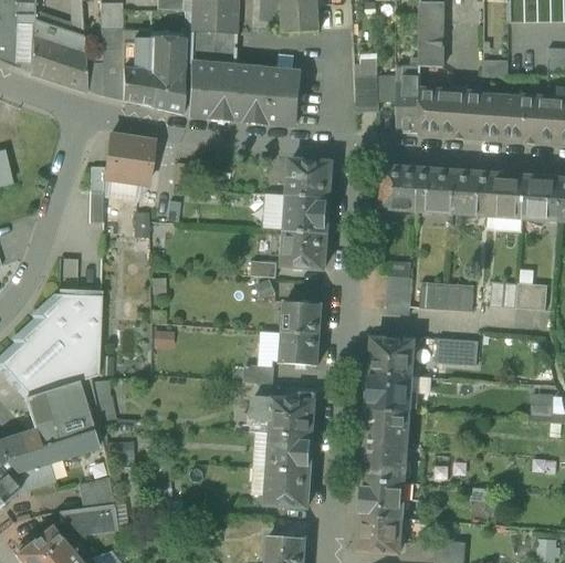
[(0,0),(0,59),(16,66),(17,22),(18,0),(0,0)]
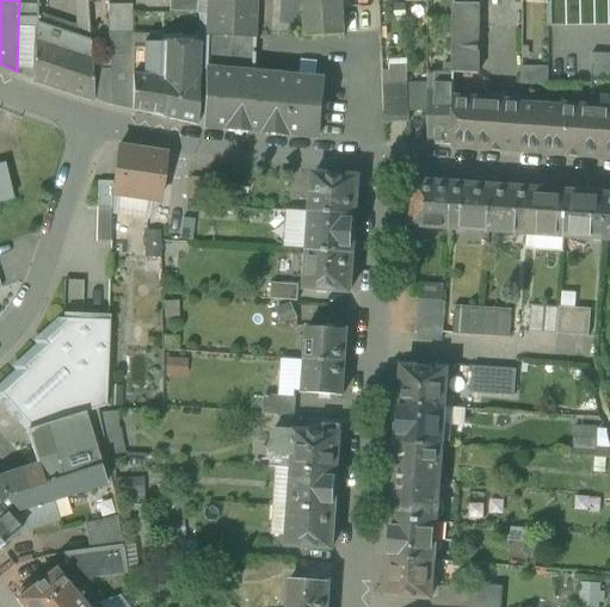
[(19,0),(18,24),(36,24),(36,19),(36,10),(36,0),(19,0)]
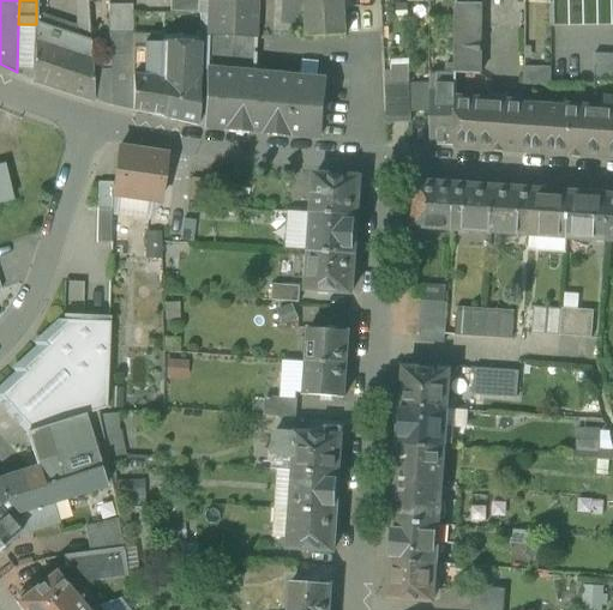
[(36,10),(36,19),(91,38),(89,0),(76,0),(77,23),(36,10)]
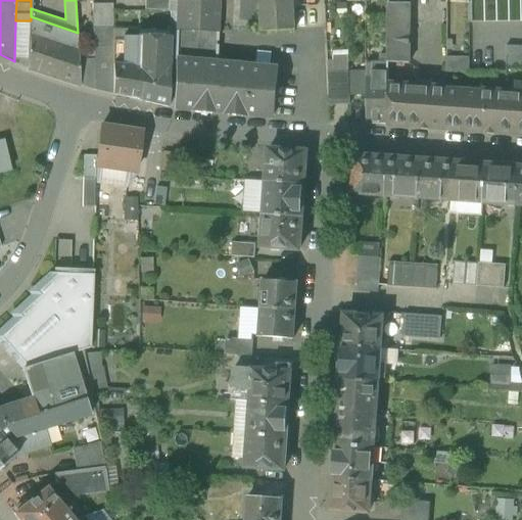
[(145,0),(145,7),(169,8),(169,0),(145,0)]
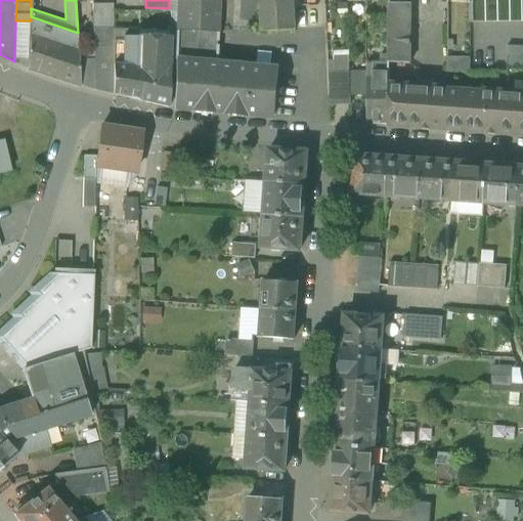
[(177,9),(177,0),(169,0),(169,8),(177,9)]
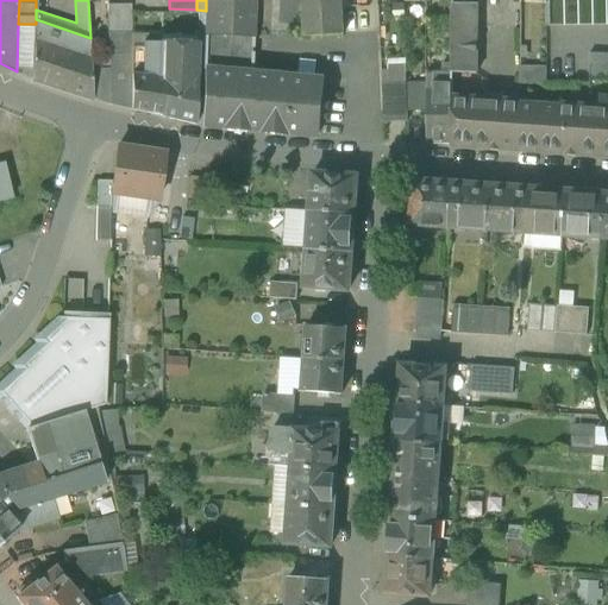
[(206,32),(254,33),(255,0),(206,0),(206,11),(206,32)]
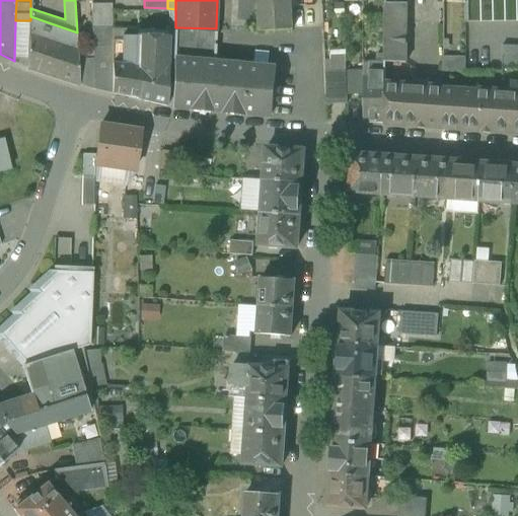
[(293,26),(292,0),(260,0),(262,28),(293,26)]
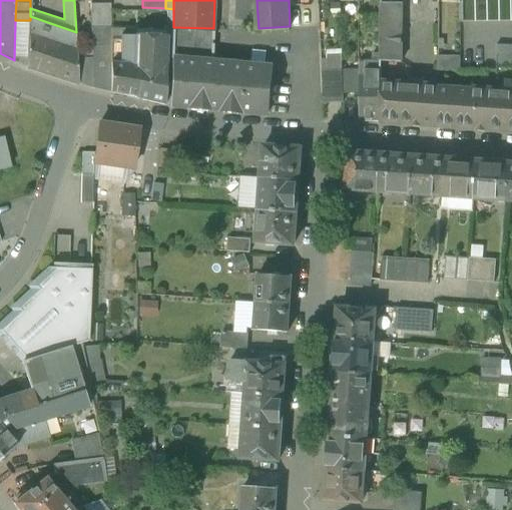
[(464,0),(465,20),(511,18),(511,0),(464,0)]
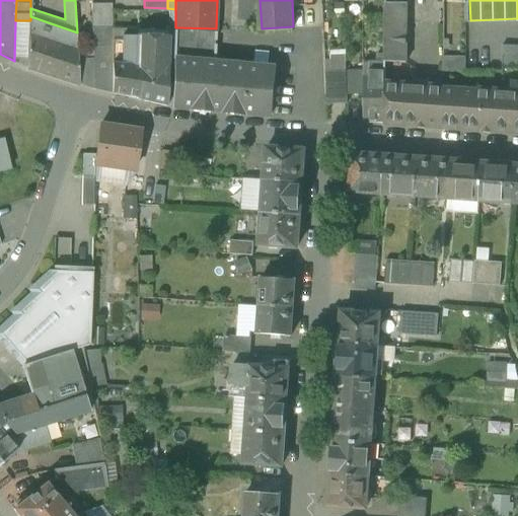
[(386,59),(407,60),(408,17),(404,11),(404,3),(404,2),(399,2),(386,1),(385,53),(385,59),(386,59)]
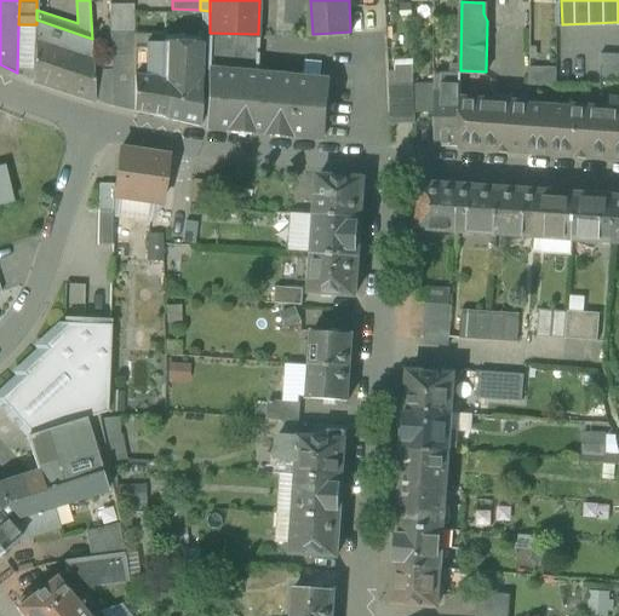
[(110,30),(136,30),(135,3),(110,3),(110,30)]
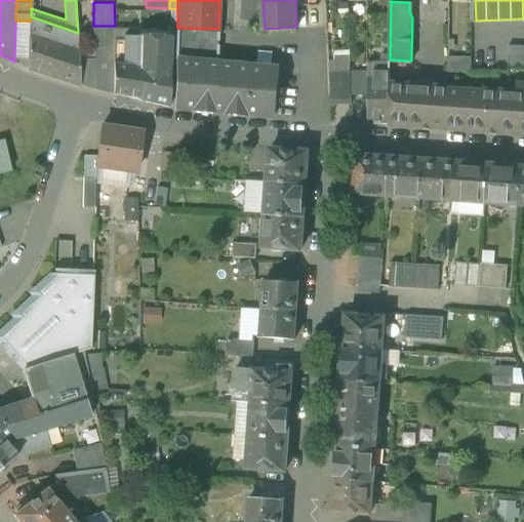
[(29,67),(81,83),(79,57),(79,49),(78,33),(31,16),(31,21),(29,67)]
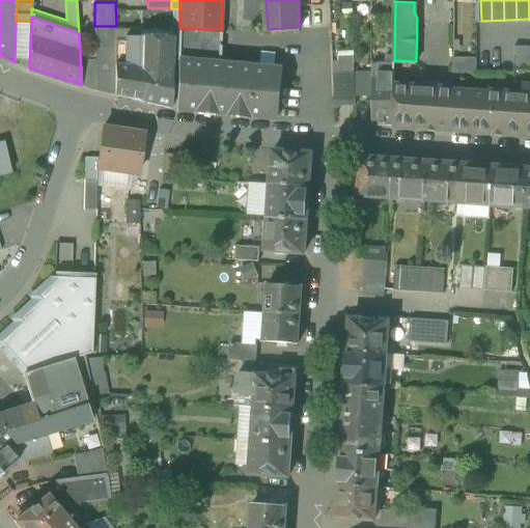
[(16,21),(15,62),(29,67),(31,21),(16,21)]
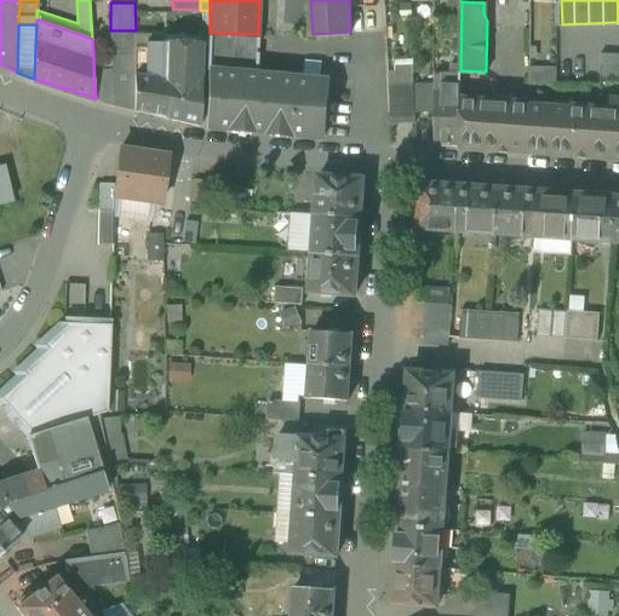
[(110,30),(112,55),(136,53),(136,30),(110,30)]
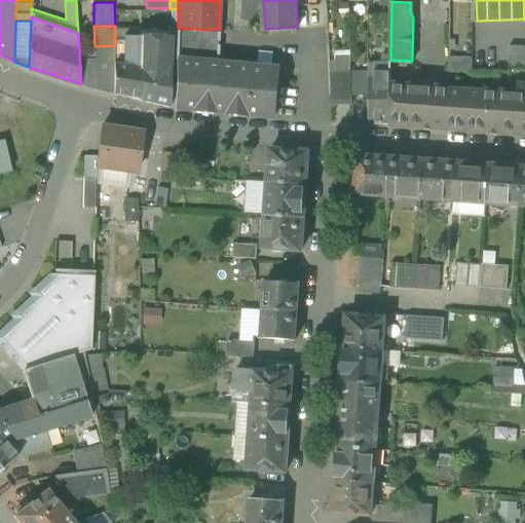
[(124,63),(139,64),(140,34),(141,28),(140,28),(125,27),(125,34),(124,63)]
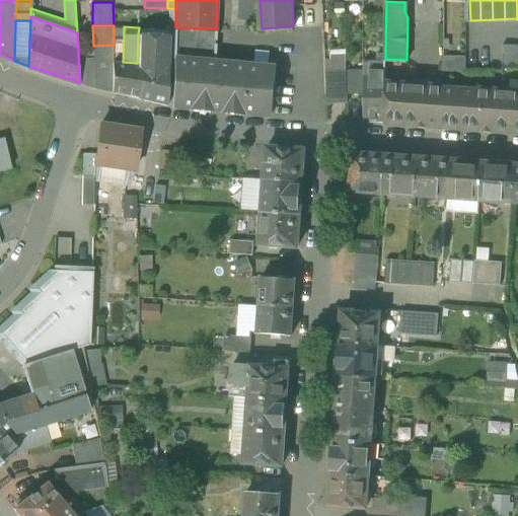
[(175,27),(174,57),(215,61),(216,28),(175,27)]
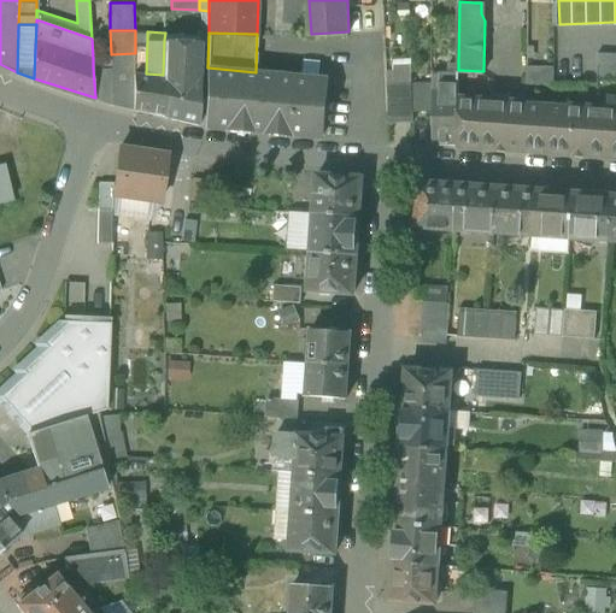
[(200,41),(164,40),(163,75),(168,75),(166,116),(199,123),(203,41),(200,41)]
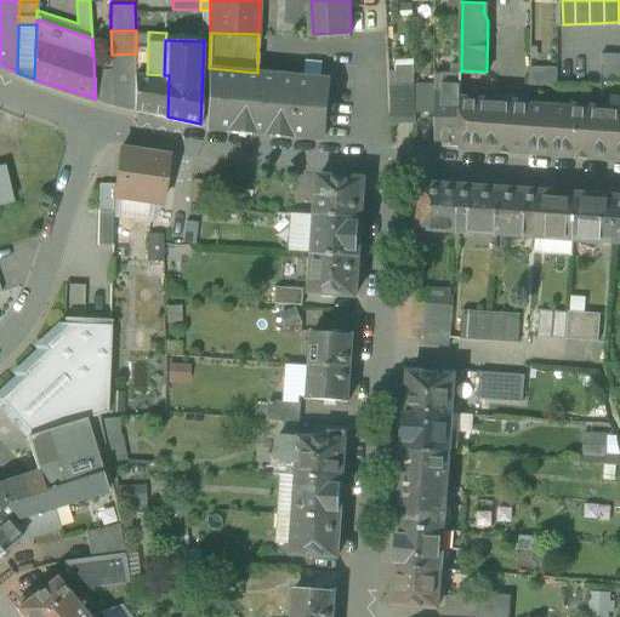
[(602,79),(619,79),(619,52),(602,53),(602,79)]
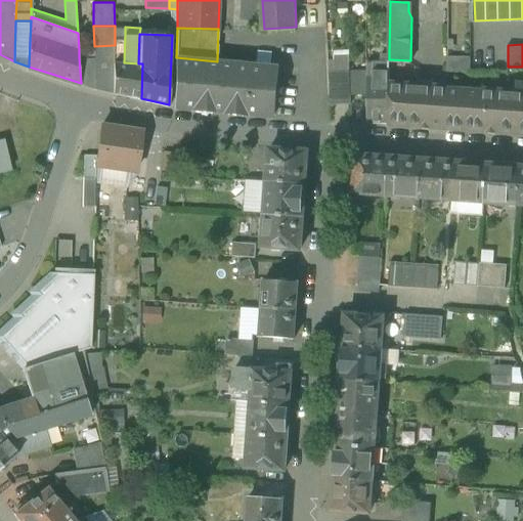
[(114,92),(115,93),(115,62),(114,62),(115,45),(94,46),(94,48),(94,56),(95,88),(114,92)]
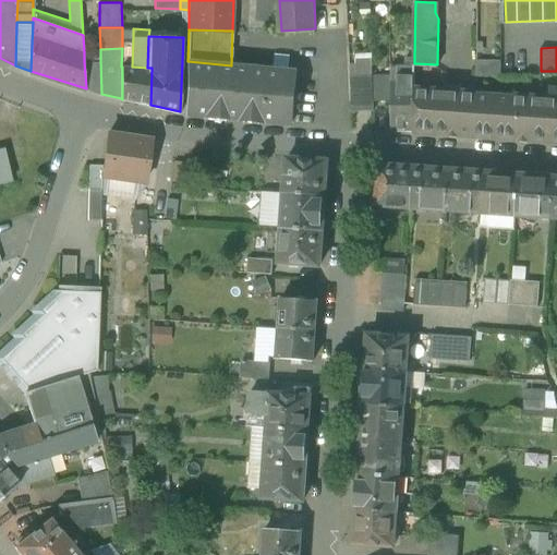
[(84,52),(84,61),(100,60),(100,51),(84,52)]
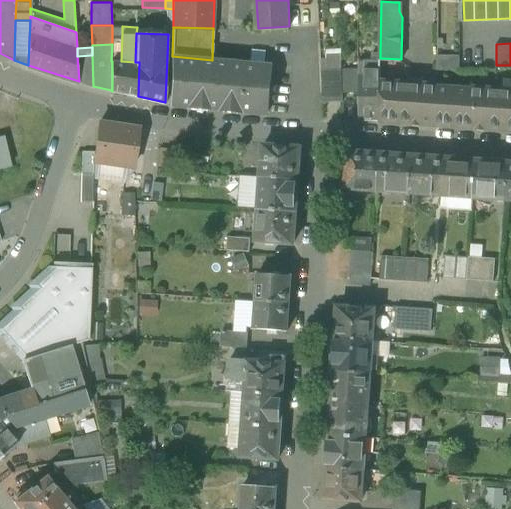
[(321,57),(322,68),(342,67),(342,47),(326,48),(326,57),(321,57)]
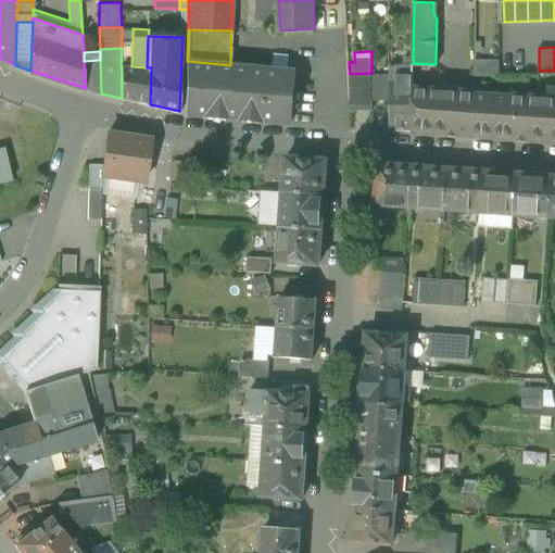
[(275,52),(274,68),(289,70),(291,53),(275,52)]
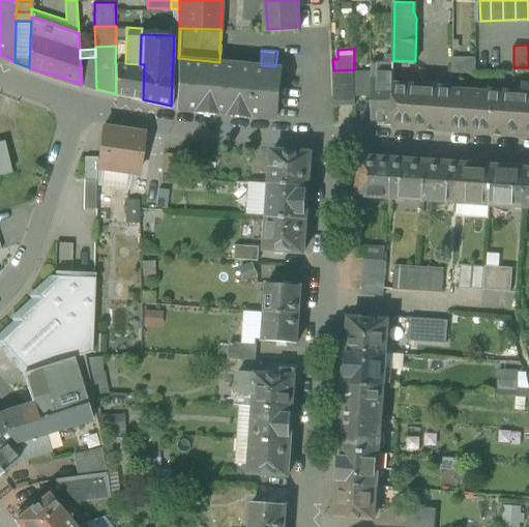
[(373,122),(392,124),(393,79),(394,79),(394,60),(393,60),(393,54),(386,54),(386,62),(372,61),(372,69),(373,94),(373,122)]
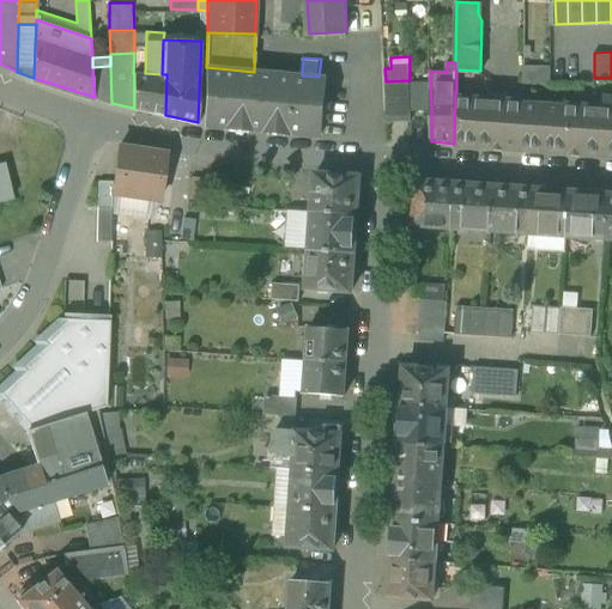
[(92,67),(95,97),(111,103),(110,66),(92,67)]
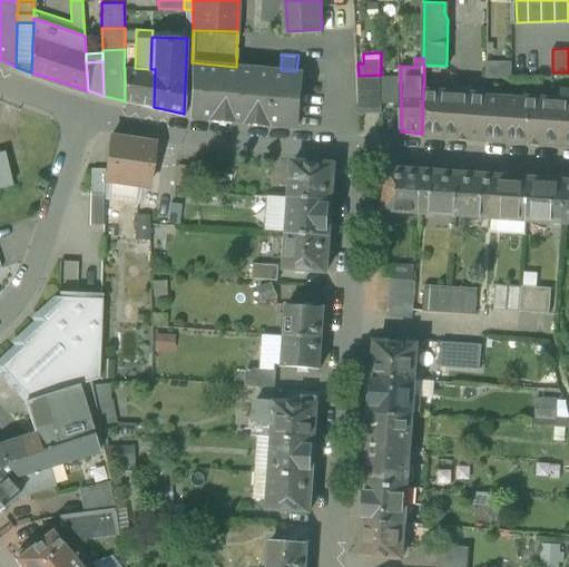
[(189,115),(233,119),(238,67),(236,67),(192,62),(189,115)]
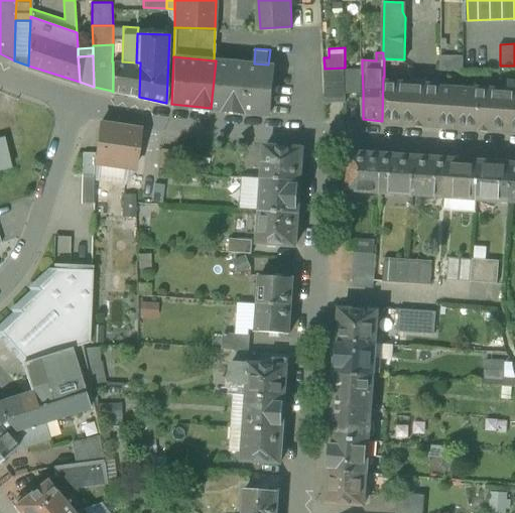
[(211,108),(225,109),(229,61),(216,60),(211,108)]
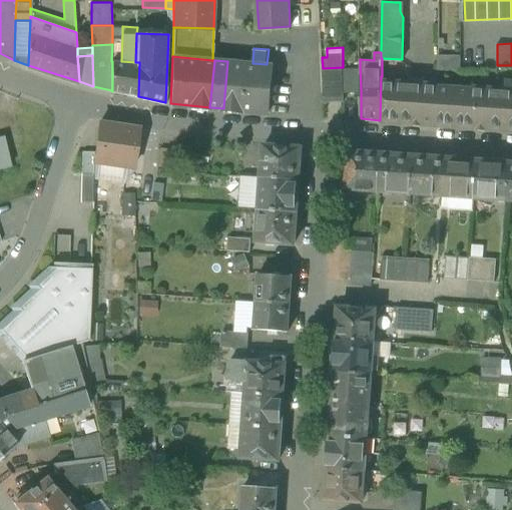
[(112,91),(138,96),(139,62),(135,62),(121,61),(112,61),(112,91)]
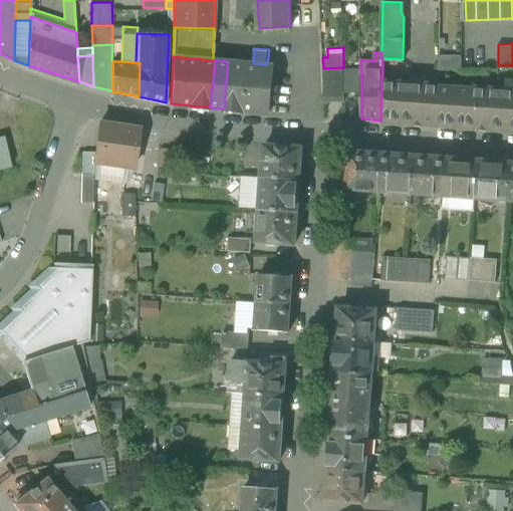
[(253,63),(228,61),(224,108),(267,112),(269,112),(273,65),(267,64),(253,63)]
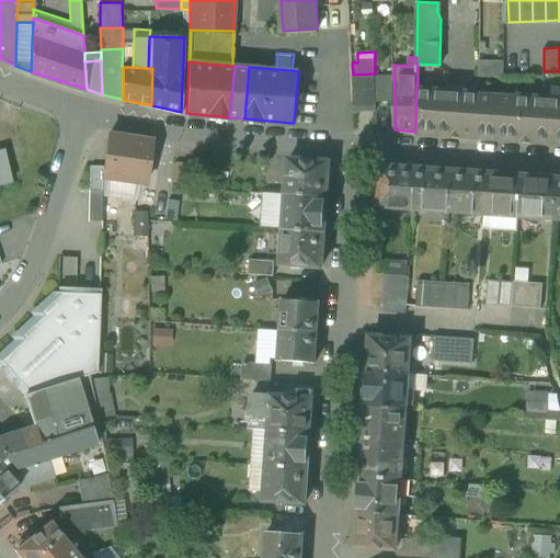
[(353,75),(354,110),(376,109),(376,101),(375,73),(353,75)]
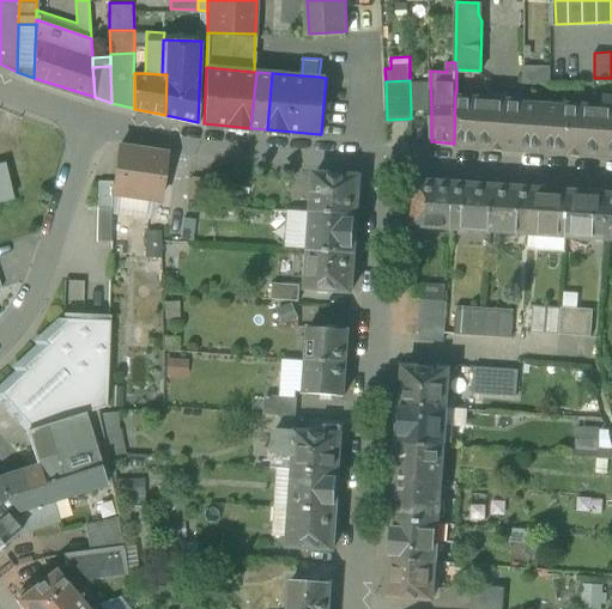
[(430,80),(410,80),(411,110),(431,109),(430,80)]
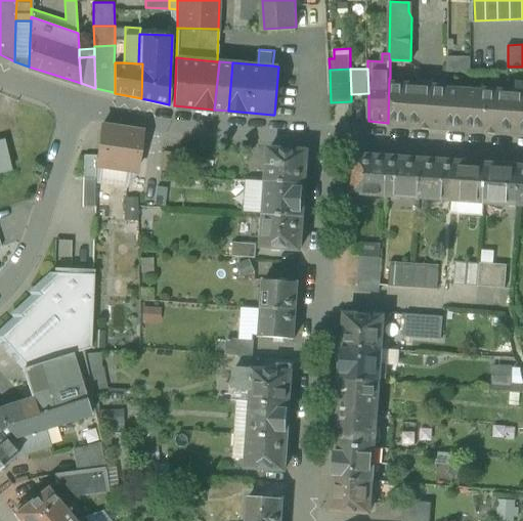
[(388,123),(432,126),(435,84),(419,83),(418,84),(408,83),(405,80),(390,78),(389,78),(388,123)]
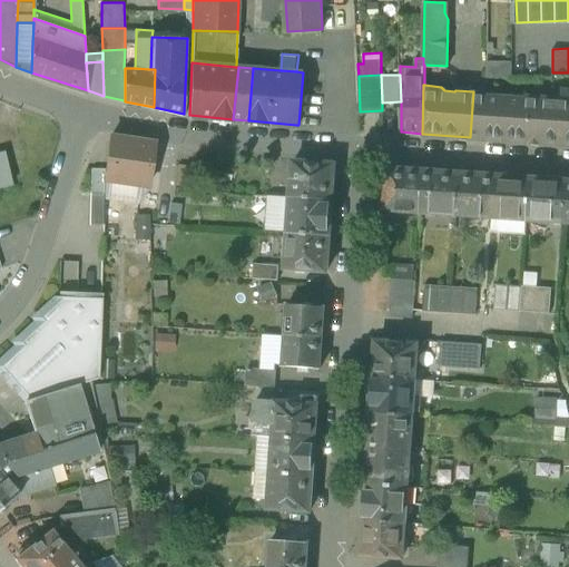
[(470,137),(483,138),(487,95),(484,93),(473,91),(470,137)]
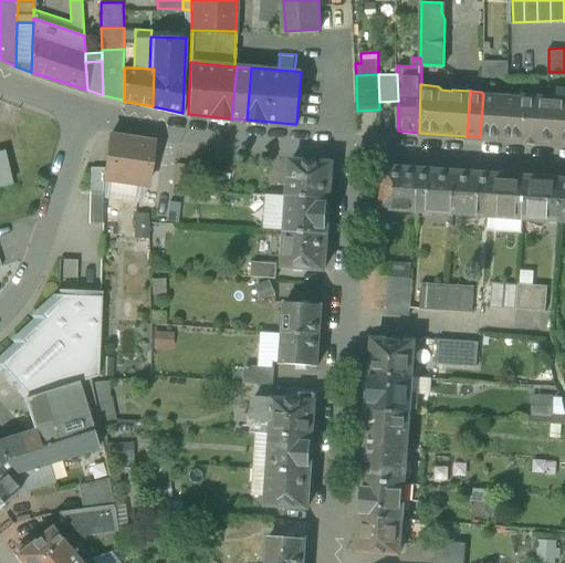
[(522,97),(483,94),(480,137),(564,143),(564,97),(552,97),(548,98),(541,98),(539,96),(524,95),(522,97)]
